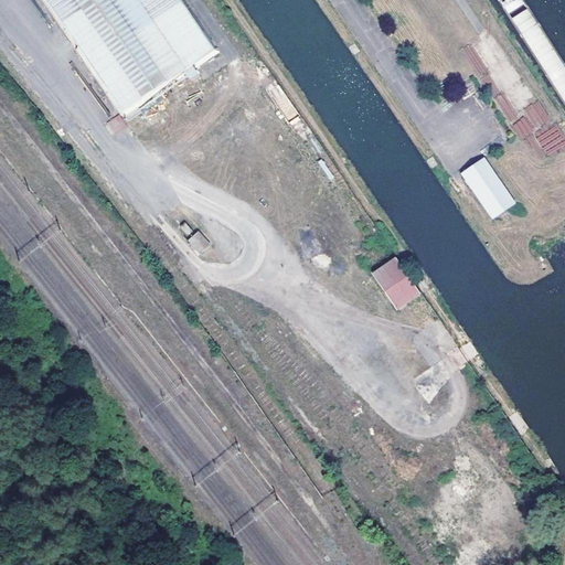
[(183,0),(44,0),(127,123),(220,53),(183,0)]
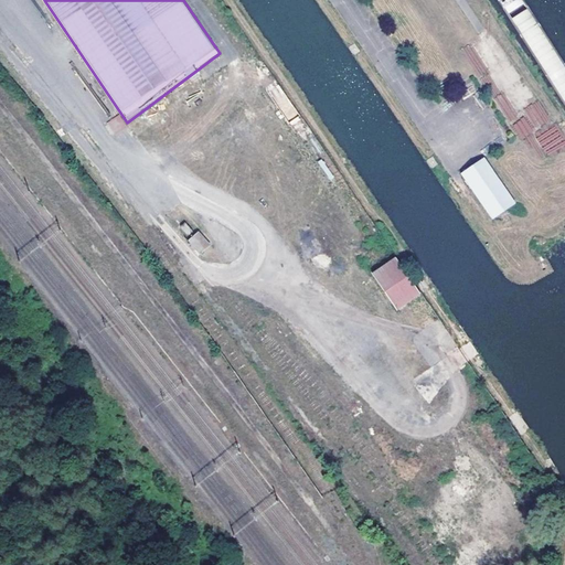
[(499,71),(477,86),(504,126),(521,116),(515,108),(521,104),(499,71)]
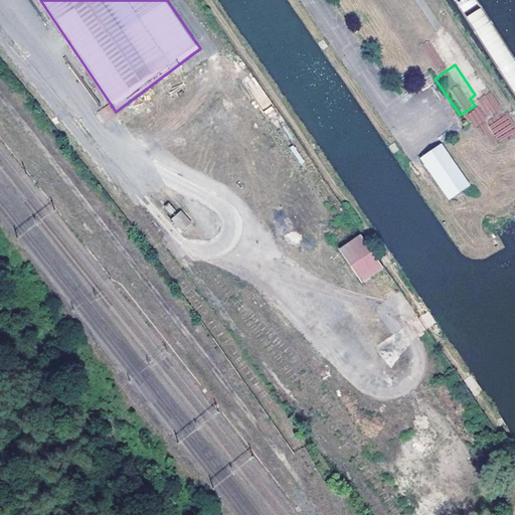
[(109,105),(96,113),(103,123),(116,115),(109,105)]
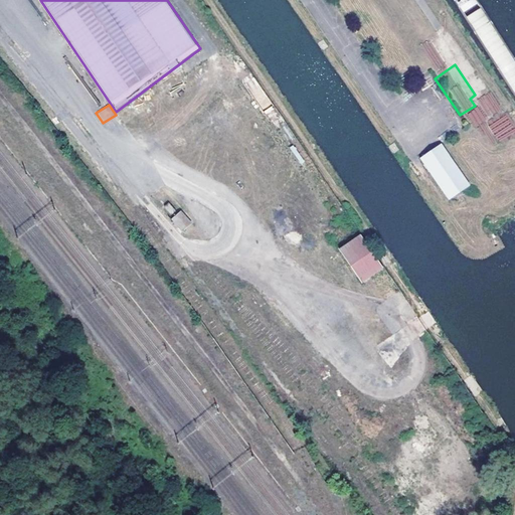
[(504,130),(493,113),(477,124),(488,140),(504,130)]
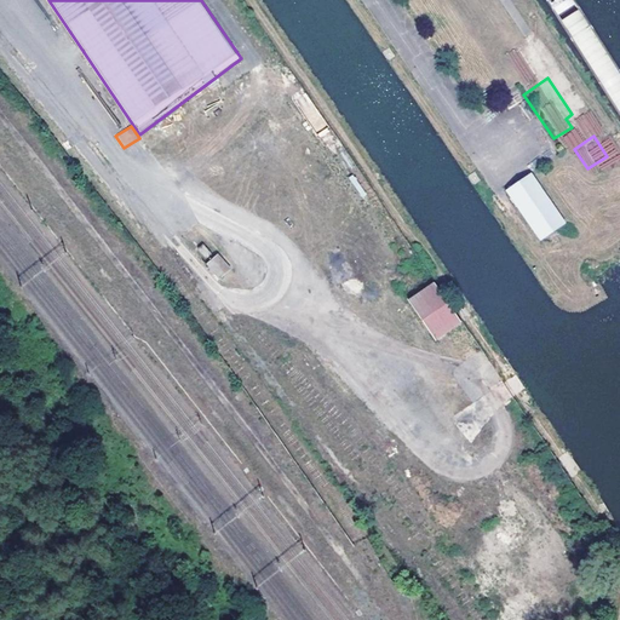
[(534,177),(509,193),(543,244),(567,225),(534,177)]
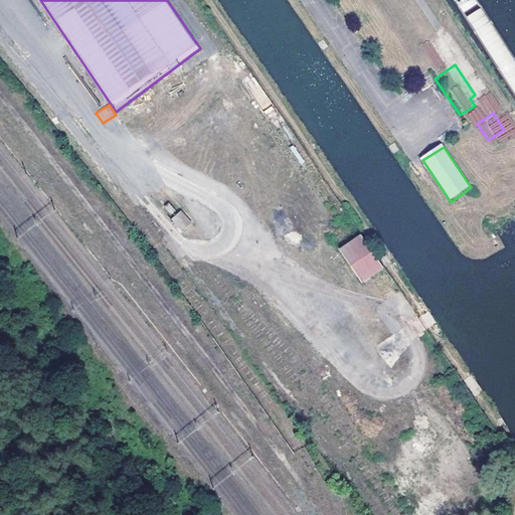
[(181,231),(192,222),(181,210),(170,219),(181,231)]
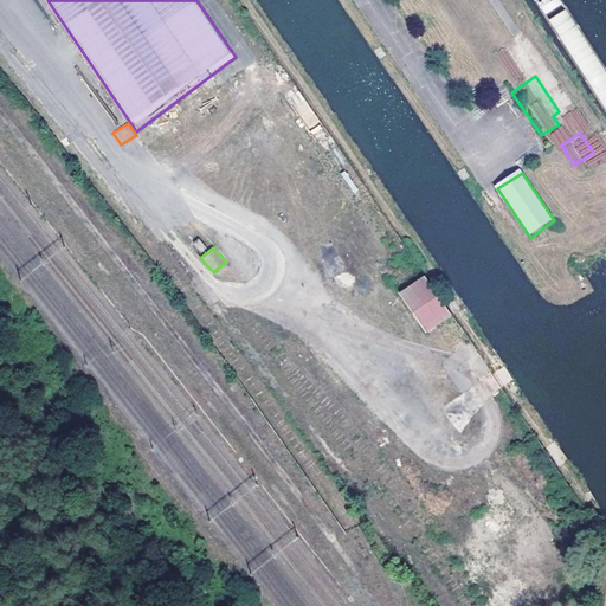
[(427,331),(452,315),(425,275),(400,292),(427,331)]
